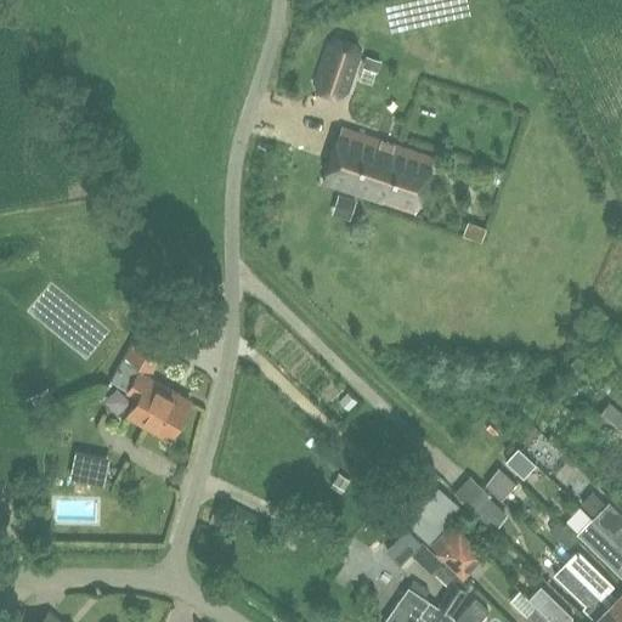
[(346,94),(360,54),(354,43),(339,38),(328,44),(315,83),(321,94),(335,99),(346,94)]
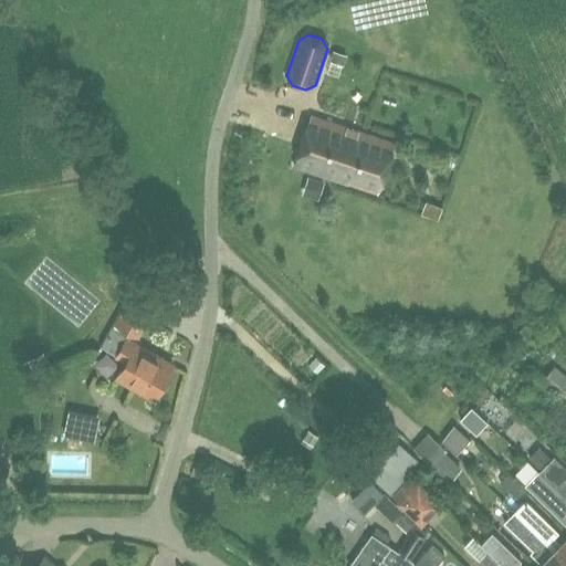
[(332,52),(328,63),(329,63),(341,66),(342,67),(346,56),(332,52)]
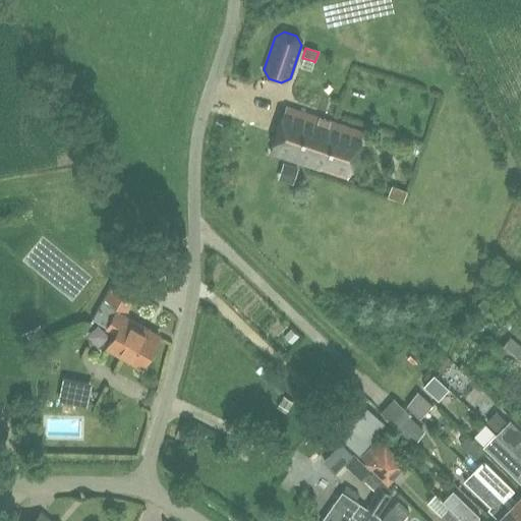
[(354,161),(363,132),(286,107),(284,112),(271,153),(348,179),(354,161)]
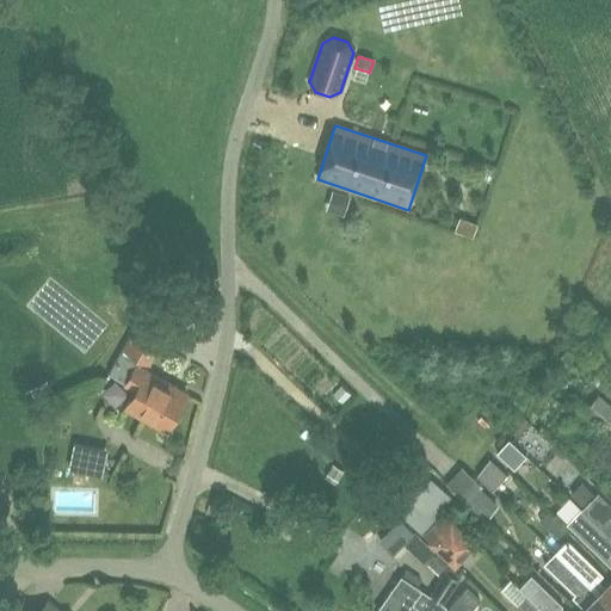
[(343,216),(349,198),(335,193),(329,211),(343,216)]
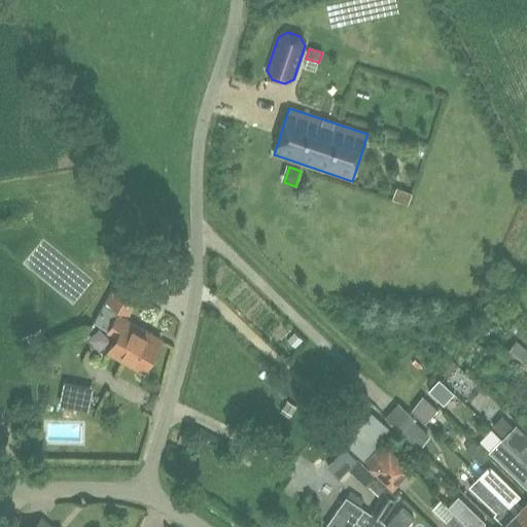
[(143,285),(155,265),(134,253),(123,274),(120,272),(105,301),(94,320),(109,329),(108,329),(117,335),(109,351),(143,371),(161,340),(119,317),(123,311),(130,315),(145,286),(143,285)]
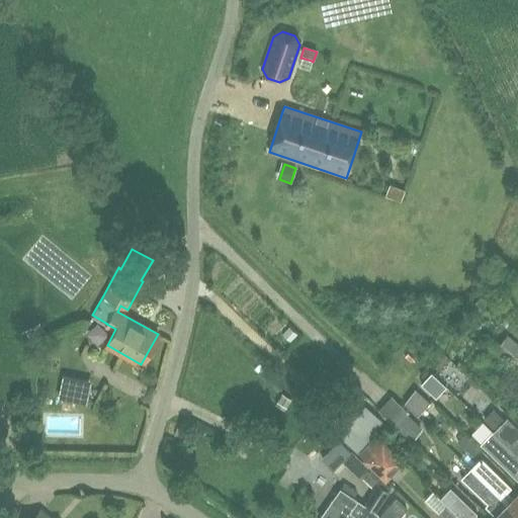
[(479,298),(469,305),(477,315),(485,310),(479,298)]
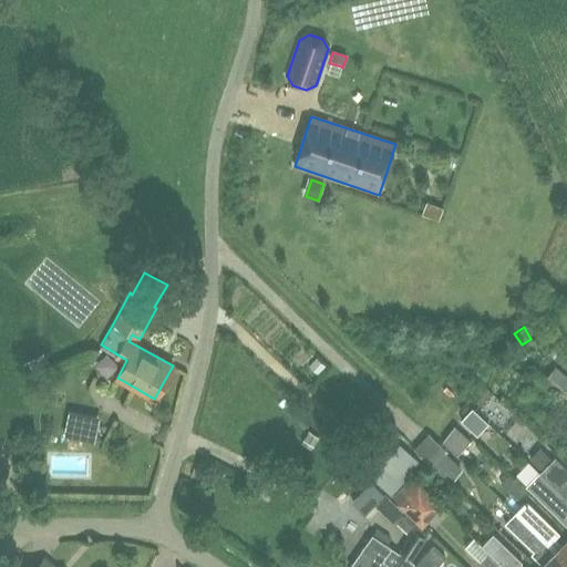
[(49,362),(43,352),(27,361),(31,371),(49,362)]
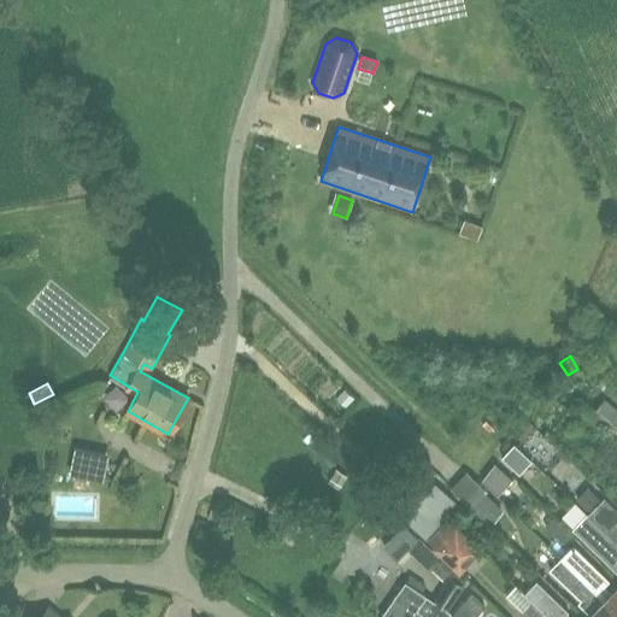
[(336,399),(345,409),(353,399),(345,391),(336,399)]
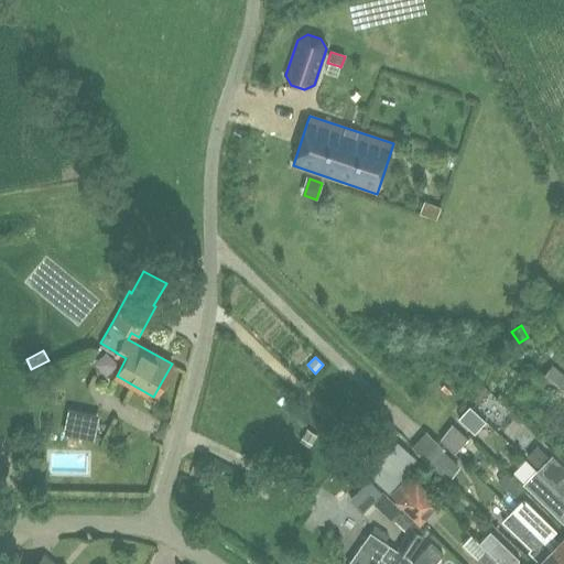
[(563,397),(563,373),(552,365),(540,378),(563,397)]
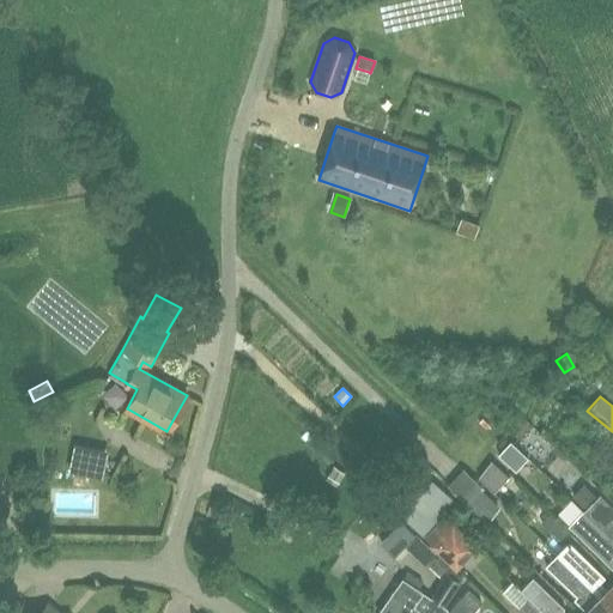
[(510,442),(498,455),(516,471),(528,457),(510,442)]
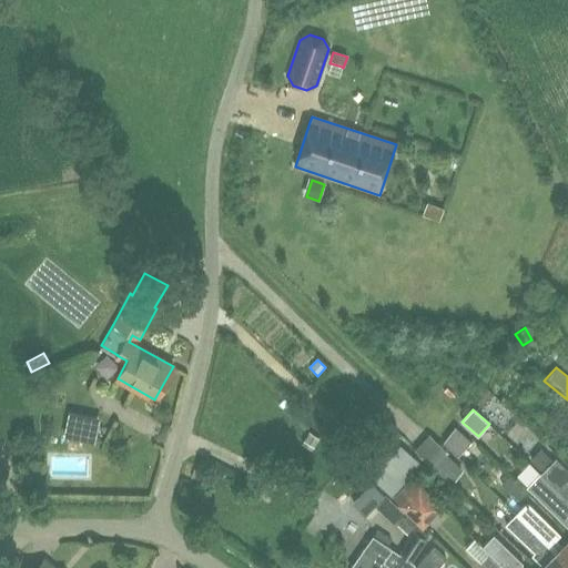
[(94,444),(98,428),(84,426),(81,440),(94,444)]
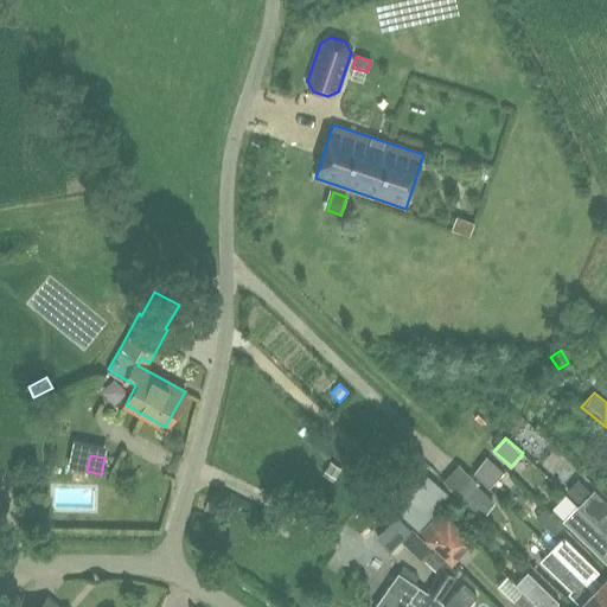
[(490,487),(504,472),(486,457),(474,473),(490,487)]
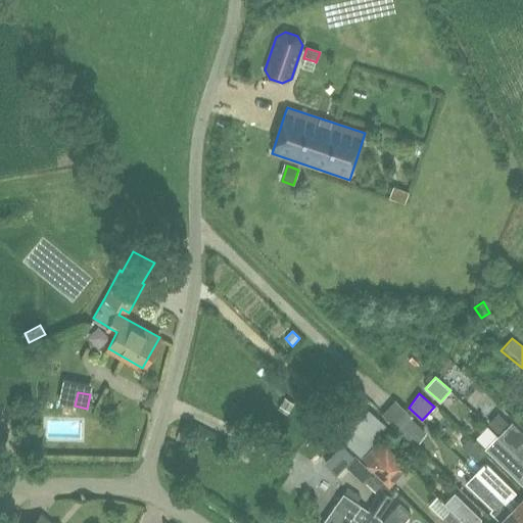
[(361,456),(386,426),(368,410),(342,439),(361,456)]
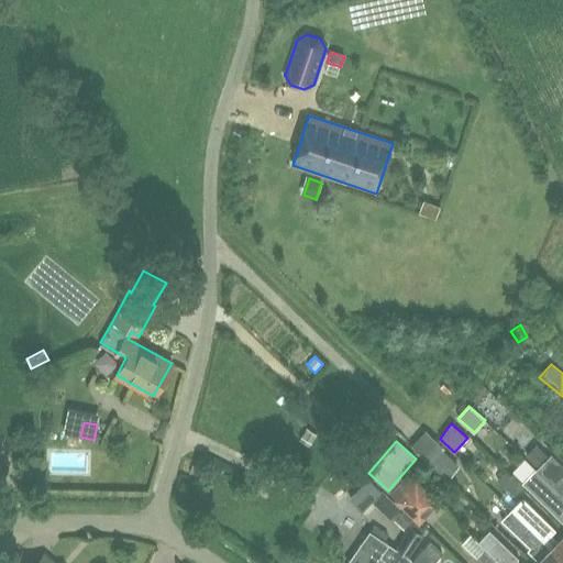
[(446,479),(460,465),(443,451),(445,449),(438,441),(424,456),(431,463),(430,465),(446,479)]
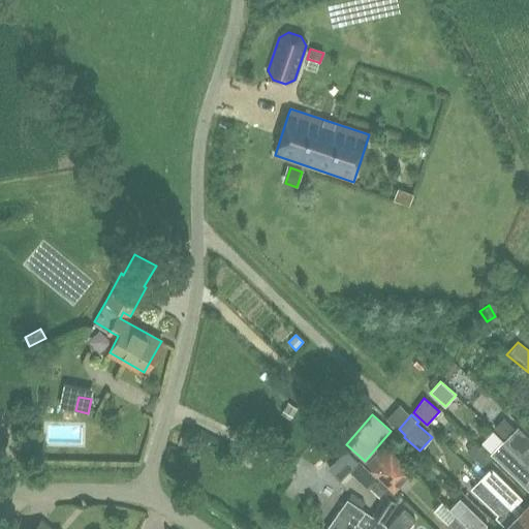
[(528,440),(516,428),(503,441),(514,452),(514,450),(528,465),(528,440)]
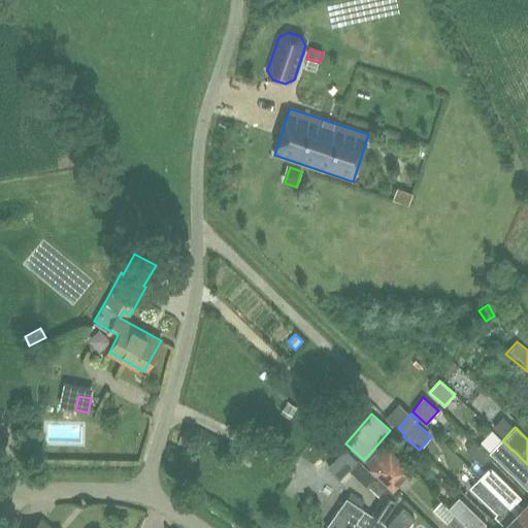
[(389,449),(384,444),(366,463),(371,467),(369,469),(393,492),(414,470),(390,448),(389,449)]
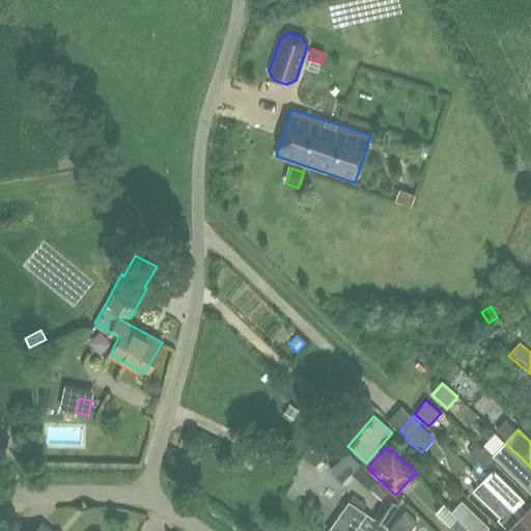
[(530,467),(515,452),(515,453),(507,462),(530,484),(530,467)]
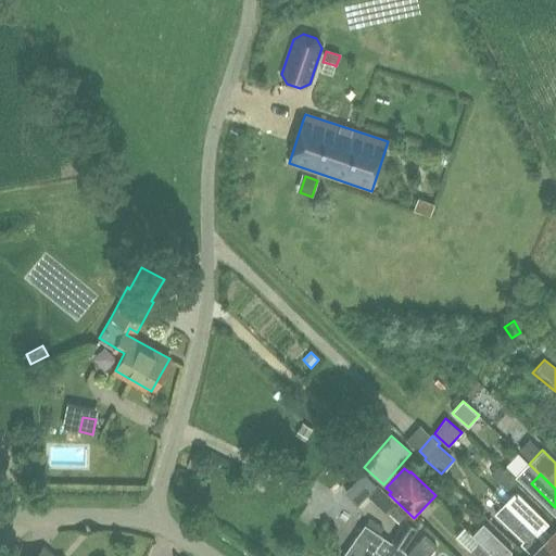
[(408,544),(420,527),(383,491),(368,506),(408,544)]
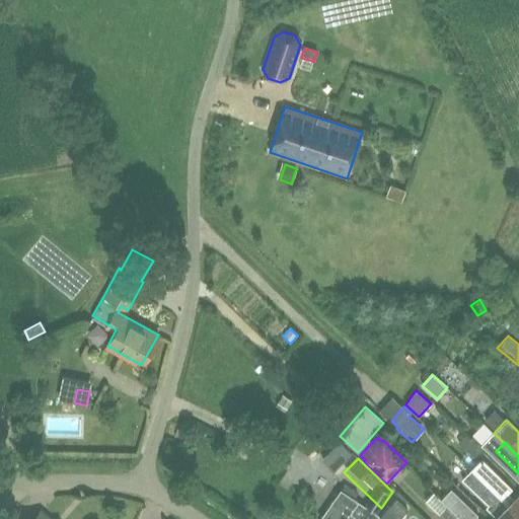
[(518,492),(513,499),(508,493),(512,489),(482,459),(471,470),(518,516),(518,492)]
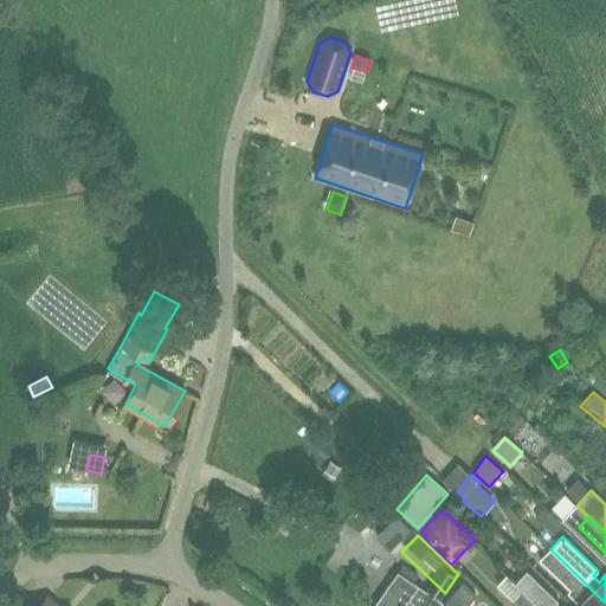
[(579,605),(605,605),(605,603),(550,549),(541,559),(572,588),(569,592),(580,603),(578,605),(579,605)]
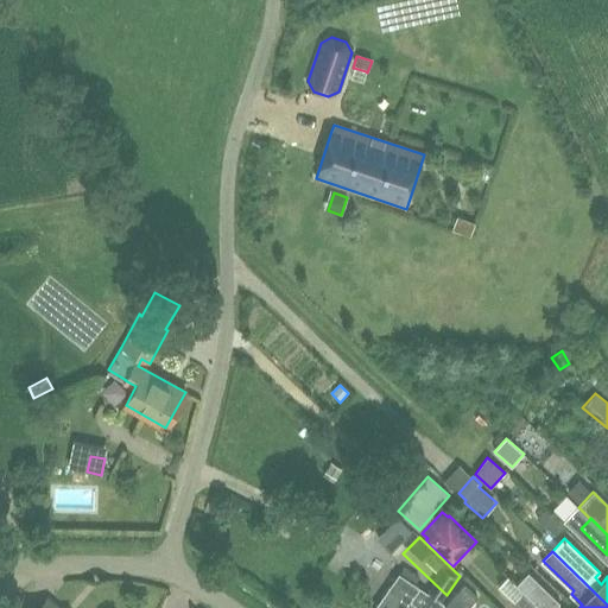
[(420,607),(411,602),(420,588),(399,572),(374,607),(420,607)]
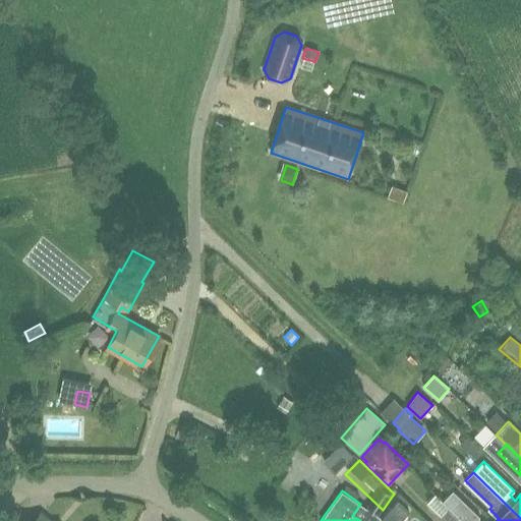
[(479,517),(452,490),(442,502),(449,508),(462,520),(477,520),(479,517)]
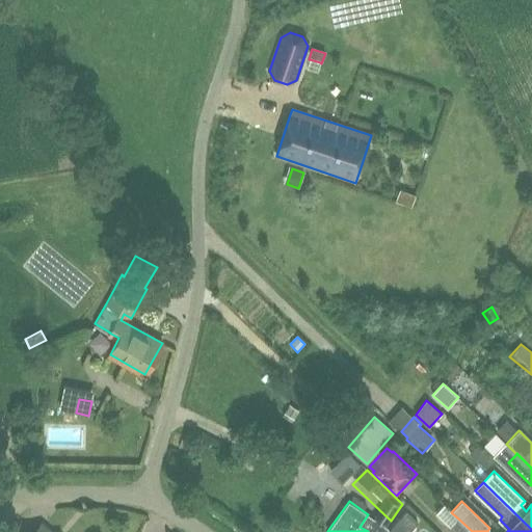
[(472,531),(458,519),(450,527),(454,531),(472,531)]
